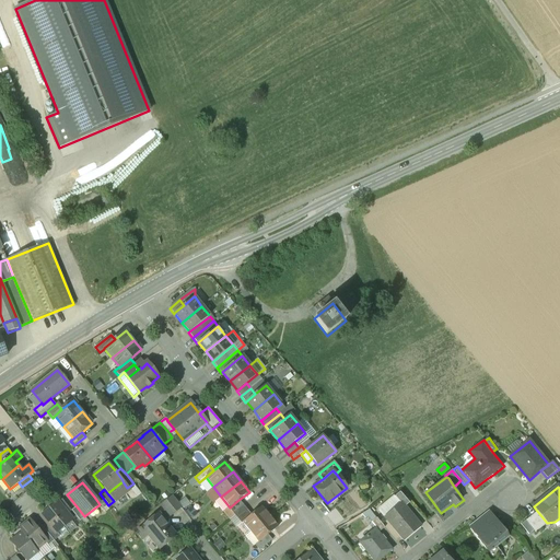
[(409,503),(400,492),(395,497),(400,504),(401,503),(405,508),(409,503)]
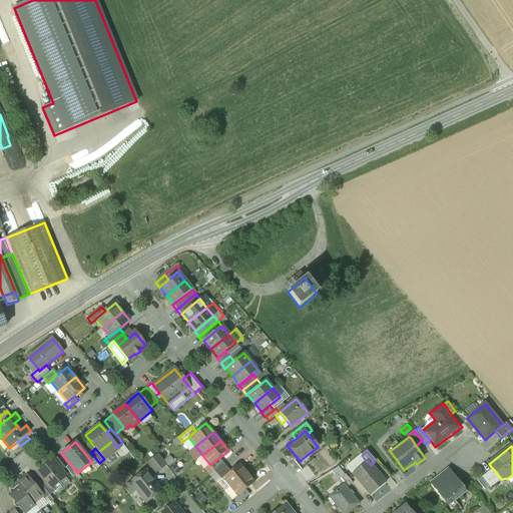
[(99,463),(91,452),(86,455),(91,462),(95,466),(99,463)]
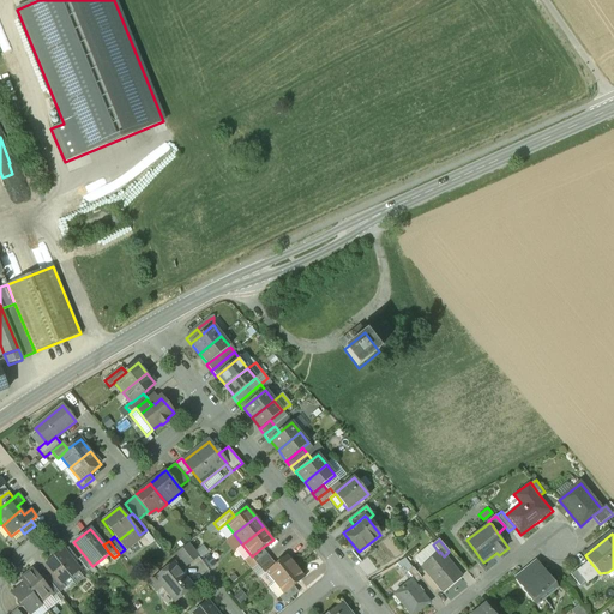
[(198,558),(187,545),(176,553),(187,566),(198,558)]
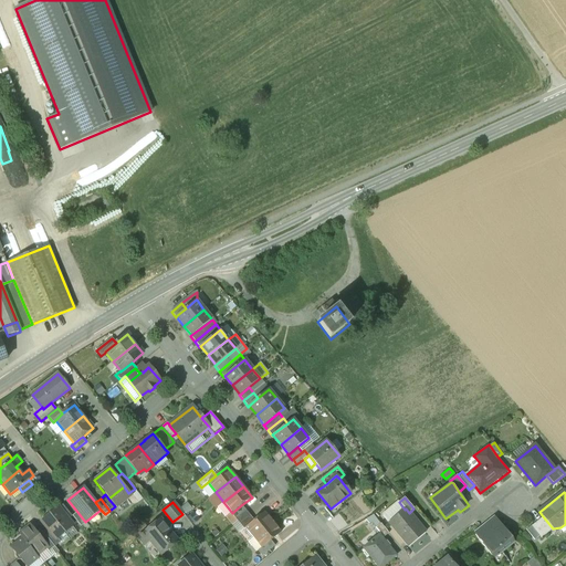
[(405,510),(399,502),(383,515),(408,547),(426,533),(409,513),(406,509),(405,510)]
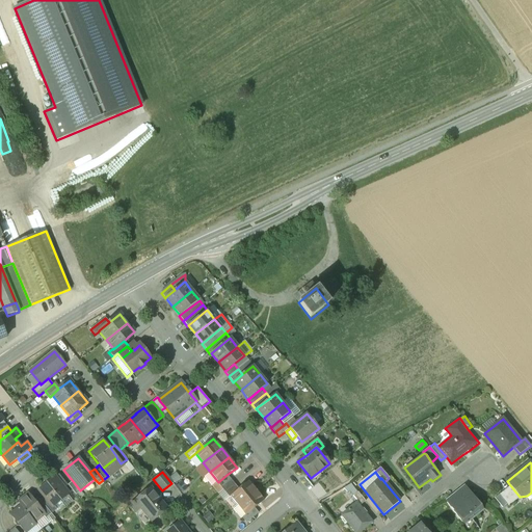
[(227,475),(218,482),(217,482),(223,490),(230,485),(228,482),(231,480),(227,475)]
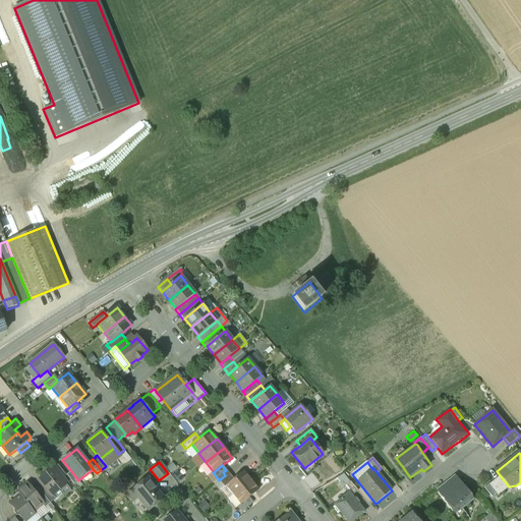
[(53,468),(39,479),(43,485),(52,496),(66,484),(53,468)]
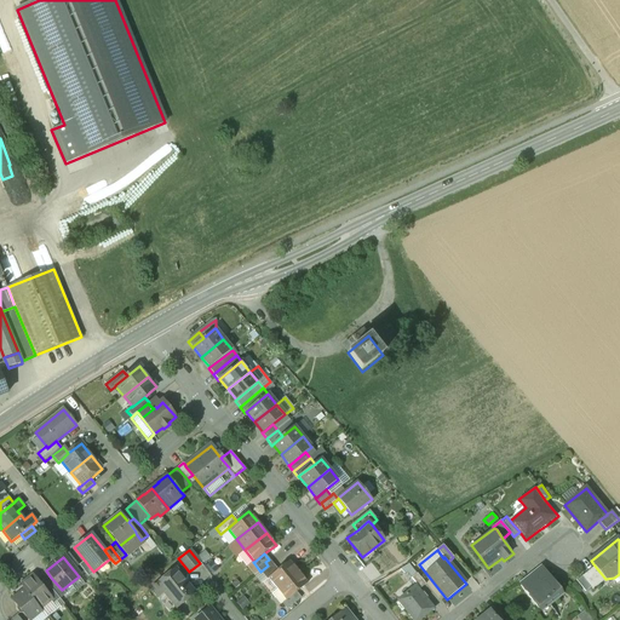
[(93,572),(85,561),(79,566),(89,578),(95,573),(93,572)]
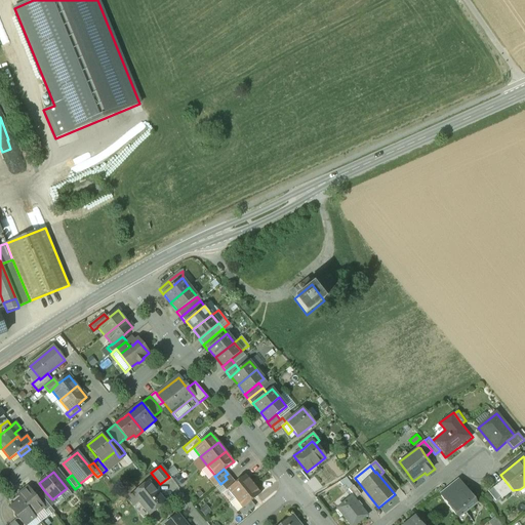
[(220,484),(214,476),(209,480),(215,487),(220,484)]
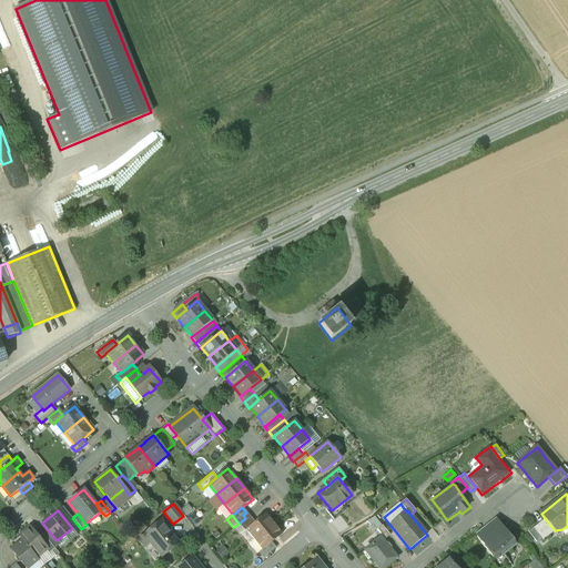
[(274,525),(265,515),(255,523),(245,530),(246,530),(254,540),(274,525)]
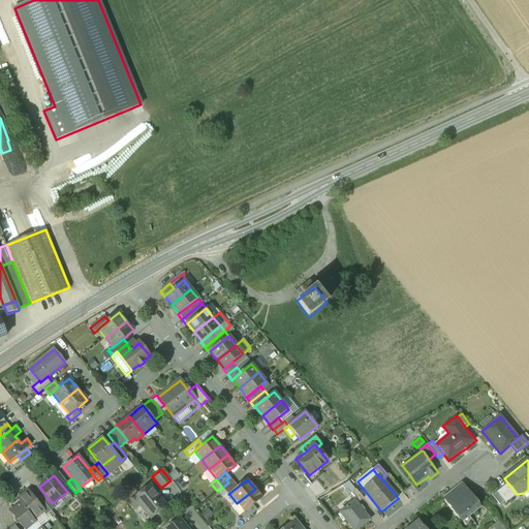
[(230,485),(224,490),(228,495),(229,494),(228,494),(238,487),(234,481),(230,485)]
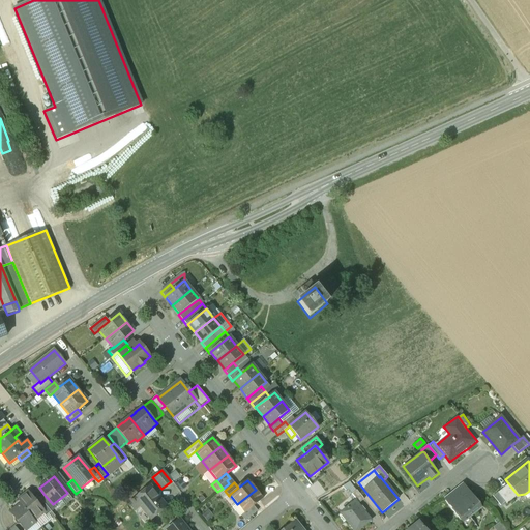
[(508,483),(498,493),(507,504),(518,495),(508,483)]
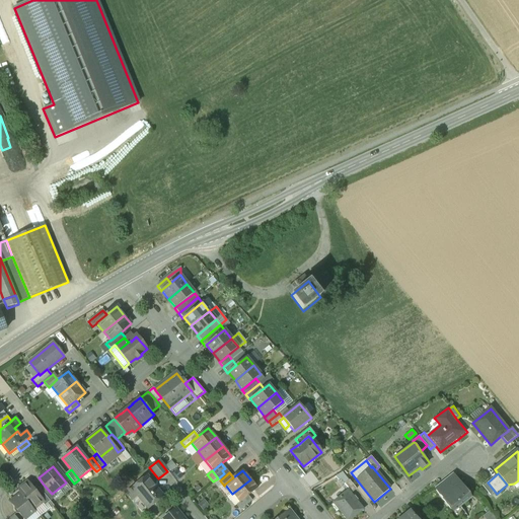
[(470,496),(454,475),(436,491),(449,508),(456,502),(459,505),(470,496)]
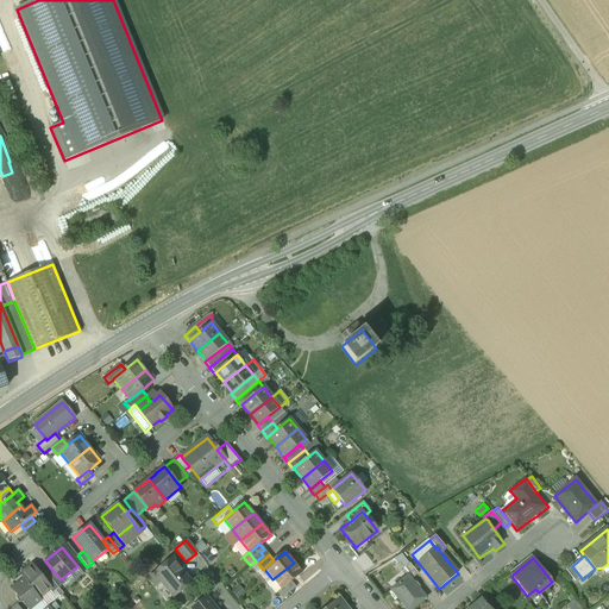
[(190,583),(173,560),(156,573),(174,596),(190,583)]
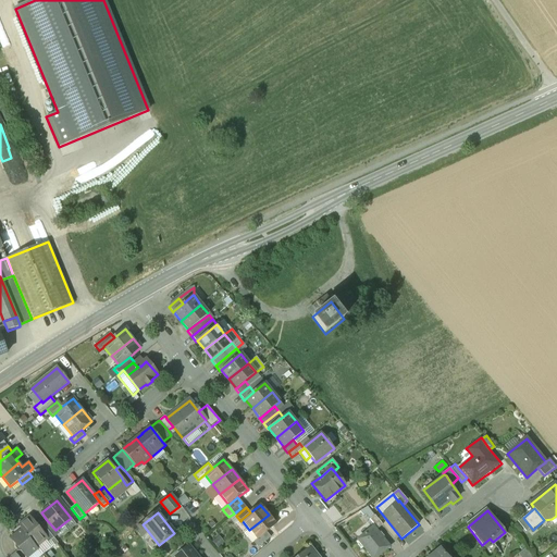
[(269,515),(249,530),(257,540),(258,540),(267,533),(276,524),(269,515)]
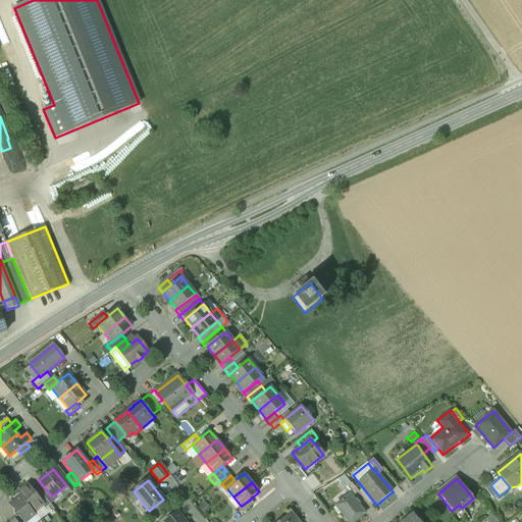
[(359,492),(351,483),(347,486),(354,496),(359,492)]
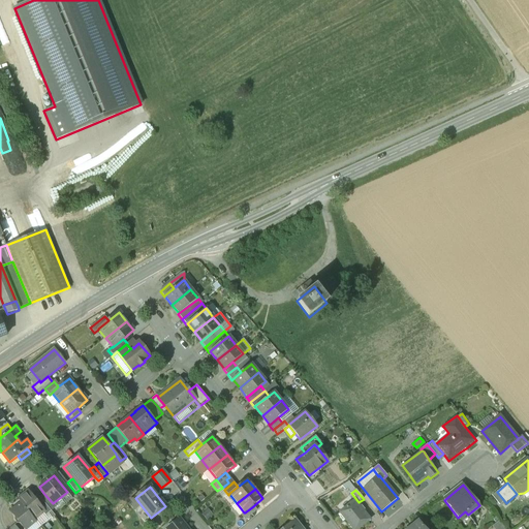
[(67,492),(53,503),(56,507),(55,507),(57,510),(72,498),(67,492)]
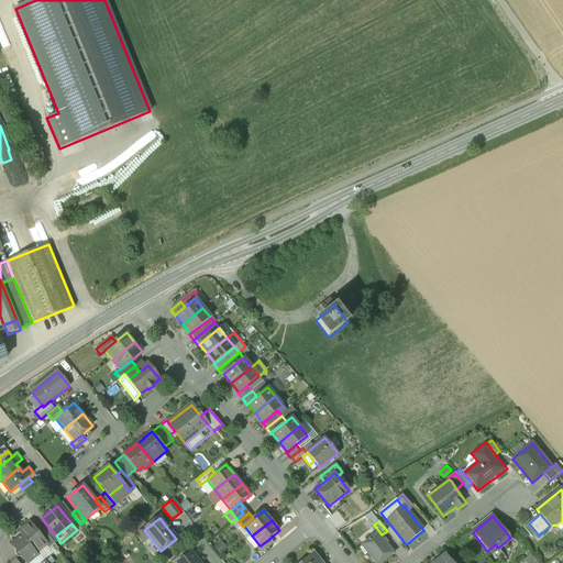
[(36,533),(30,525),(19,532),(21,536),(35,552),(45,545),(46,544),(36,533)]
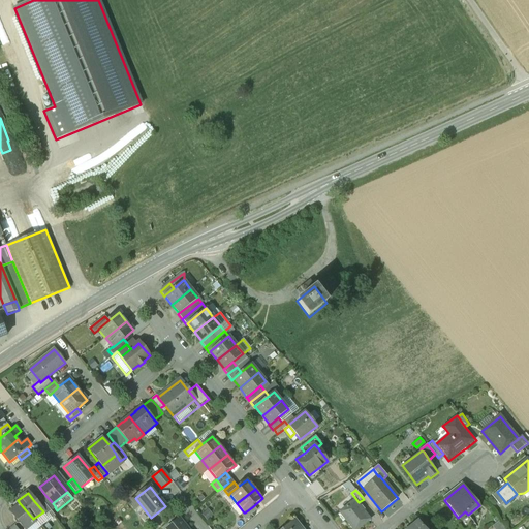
[(53,503),(43,493),(39,497),(51,511),(55,507),(56,507),(53,503)]
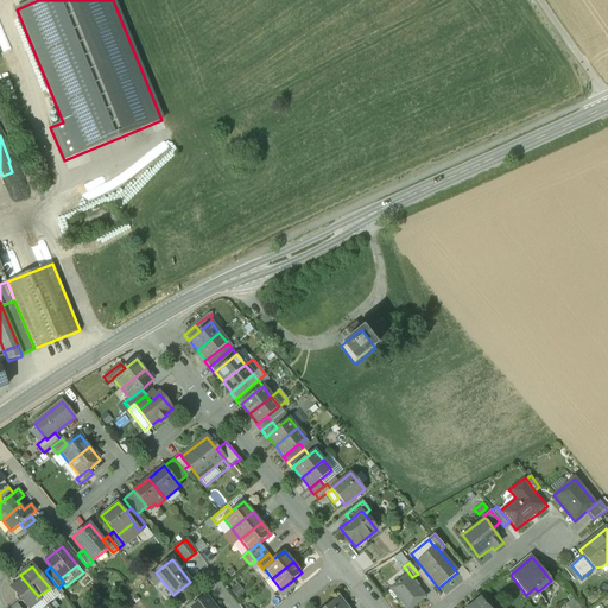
[(58,588),(45,571),(39,576),(50,588),(49,589),(52,593),(58,588)]
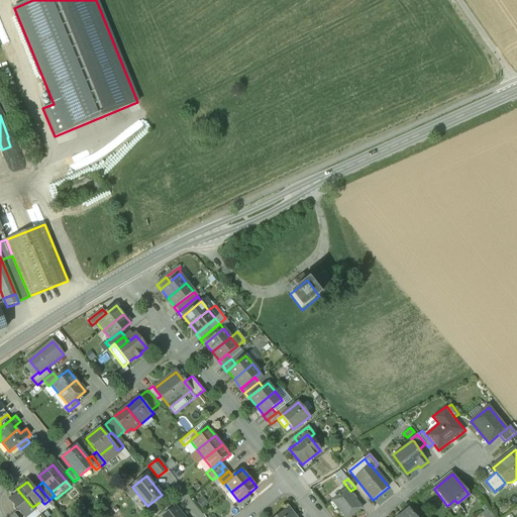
[(349,516),(362,508),(346,490),(332,501),(344,516),(349,516)]
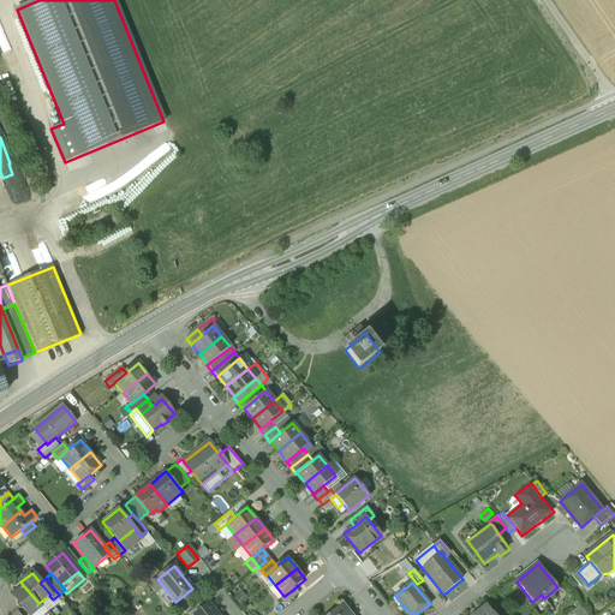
[(39,603),(23,585),(11,595),(17,601),(16,604),(18,608),(22,608),(28,614),(29,614),(41,605),(39,603)]
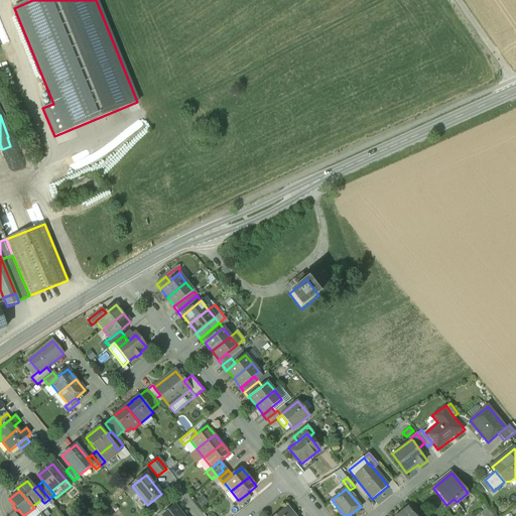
[(247,494),(239,500),(238,500),(235,502),(239,508),(251,498),(247,494)]
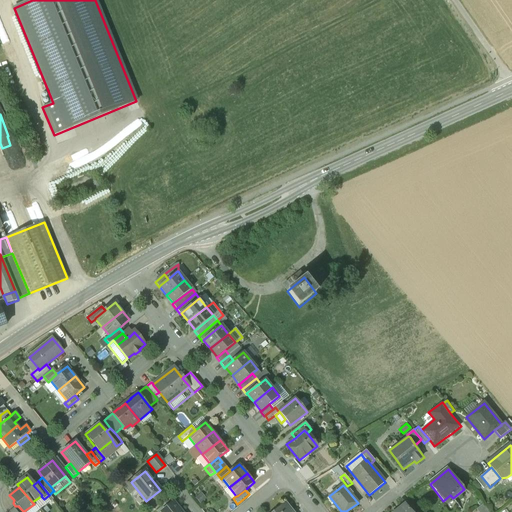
[(450,495),(443,501),(446,504),(450,509),(457,504),(453,498),(450,495)]
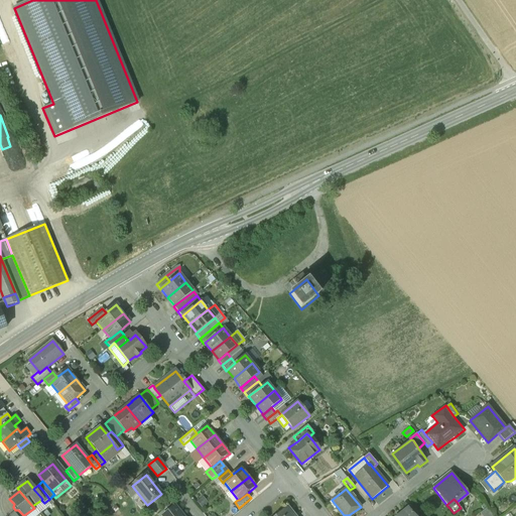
[(41,500),(32,506),(34,508),(39,515),(47,508),(44,503),(41,500)]
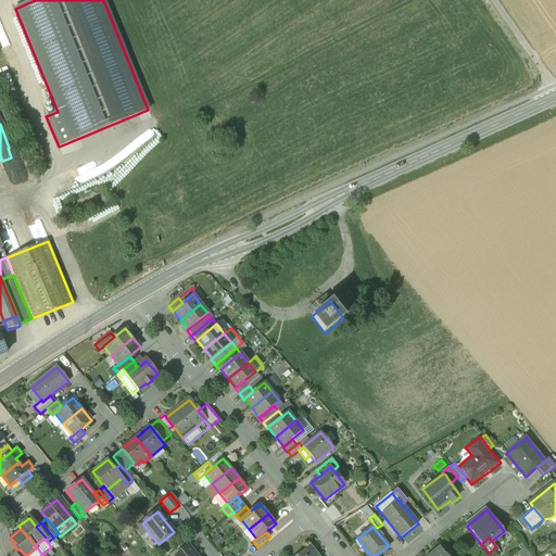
[(193,552),(188,545),(175,555),(193,555),(193,552)]
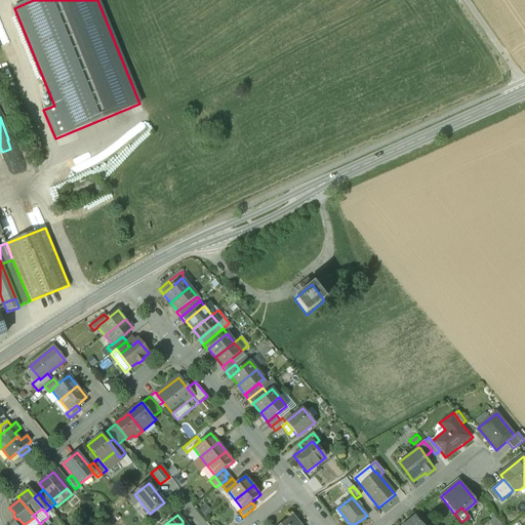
[(299,524),(292,515),(283,523),(283,524),(281,524),(299,524)]
